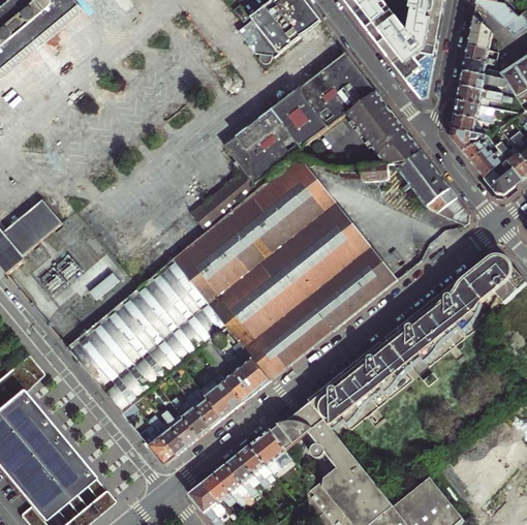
[(0,89),(6,97),(13,90),(22,94),(27,82),(33,85),(26,61),(36,58),(34,51),(49,57),(51,53),(55,55),(62,39),(63,39),(72,31),(73,35),(131,17),(116,0),(12,0),(0,11),(0,89)]
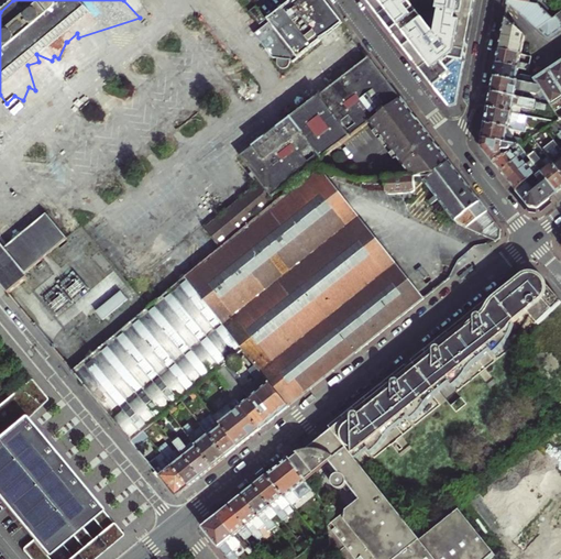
[(290,58),(340,20),(328,3),(325,0),(285,0),(265,15),(267,18),(264,21),(252,30),(271,54),(275,55),(275,58),(276,61),(277,63),(279,64),(282,65),(285,64),(287,62),(287,59),(288,56),(290,58)]
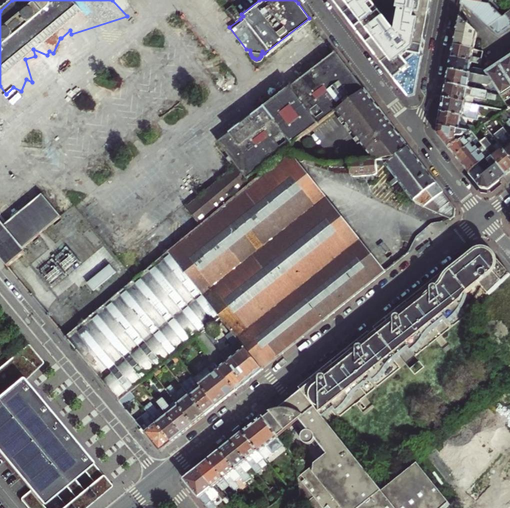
[(334,0),(385,67),(405,93),(412,91),(420,53),(428,11),(429,0),(334,0)]
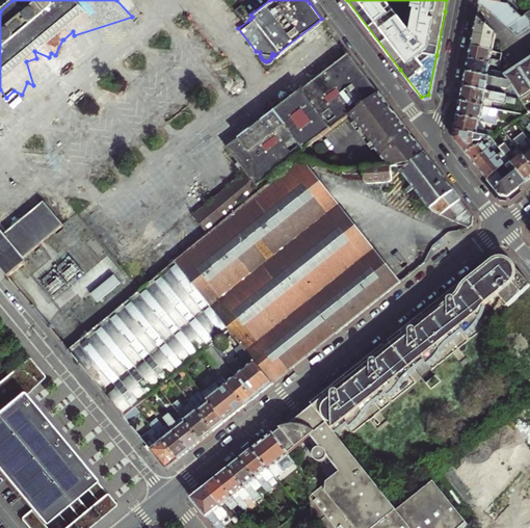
[(506,3),(493,0),(478,0),(477,2),(480,2),(515,33),(517,33),(529,24),(529,54),(503,73),(507,79),(507,80),(527,110),(529,108),(529,107),(529,7),(527,9),(522,14),(517,9),(507,3),(506,3)]
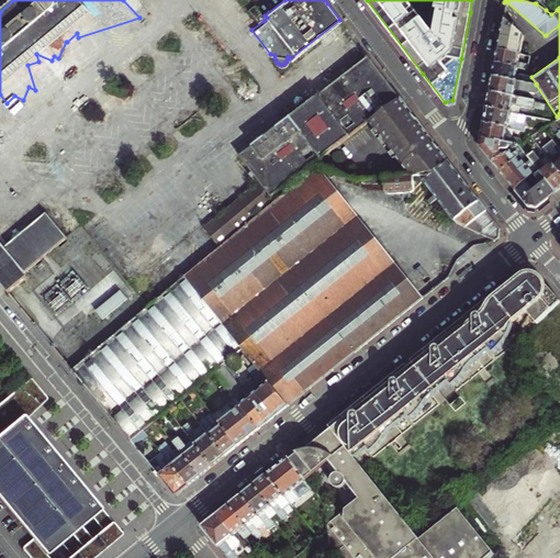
[(257,21),(264,15),(253,2),(247,8),(257,21)]
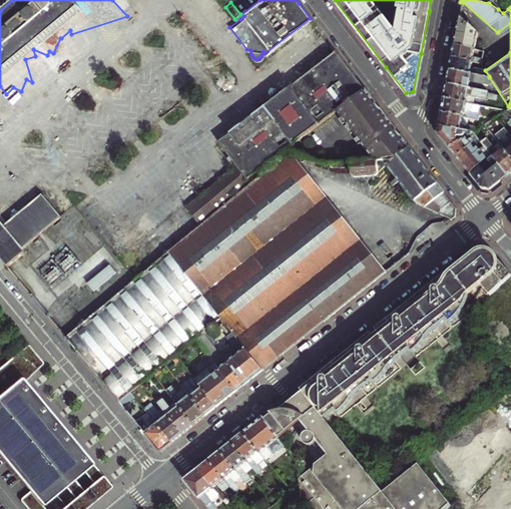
[(504,4),(498,9),(503,13),(508,9),(505,6),(504,4)]
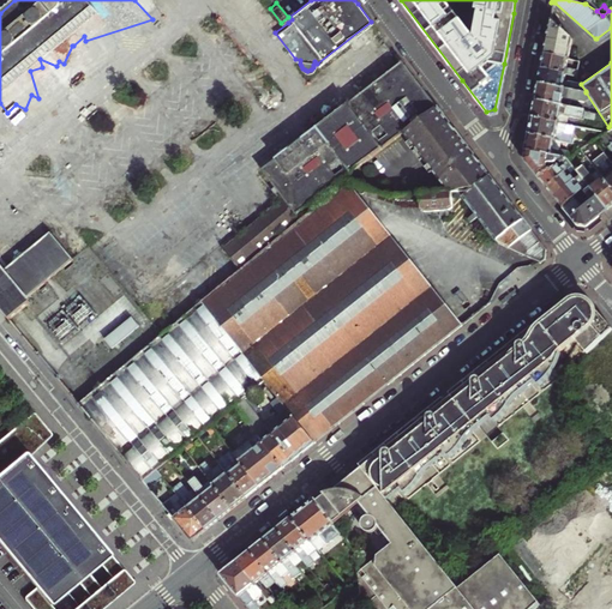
[(546,28),(545,38),(569,43),(570,37),(549,17),(546,28)]
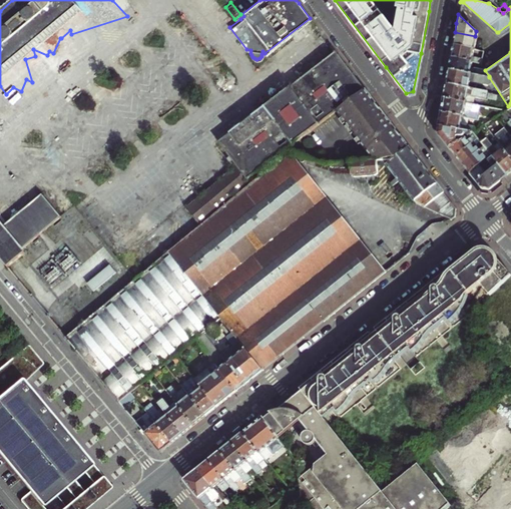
[(453,38),(452,44),(472,47),(473,41),(475,36),(455,32),(453,38)]
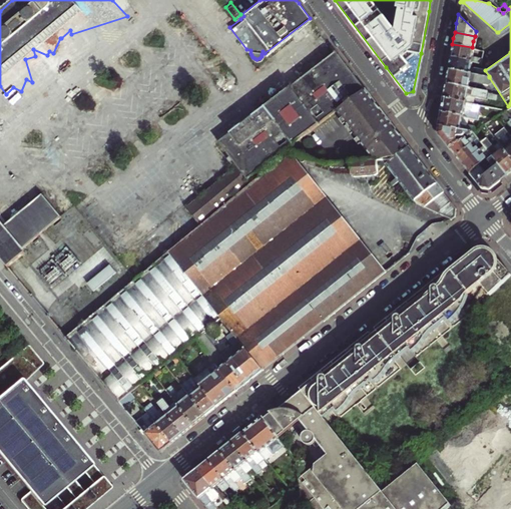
[(451,50),(450,56),(470,60),(480,62),(481,57),(473,55),(471,56),(472,47),(452,44),(451,50)]
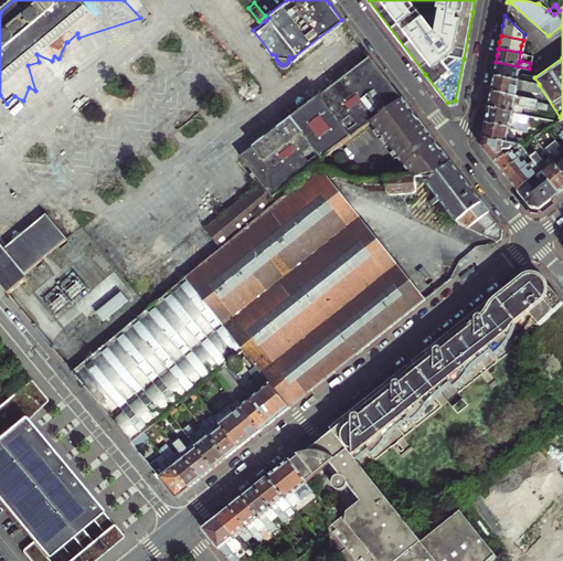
[(201,226),(215,242),(219,246),(286,189),(284,186),(369,119),(400,95),(368,53),(237,155),(257,180),(201,226)]
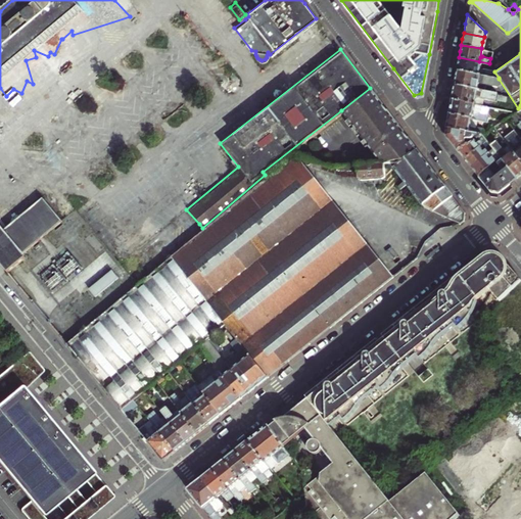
[(458,63),(457,69),(486,76),(499,78),(494,72),(493,71),(482,68),(478,69),(479,61),(459,57),(458,63)]
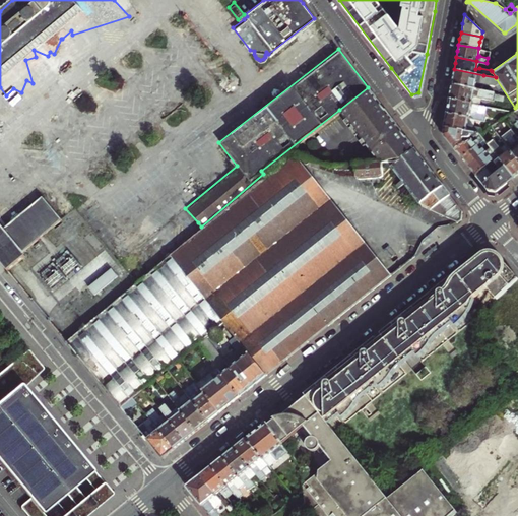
[(452,76),(451,83),(494,91),(495,83),(482,81),(483,75),(454,69),(452,76)]
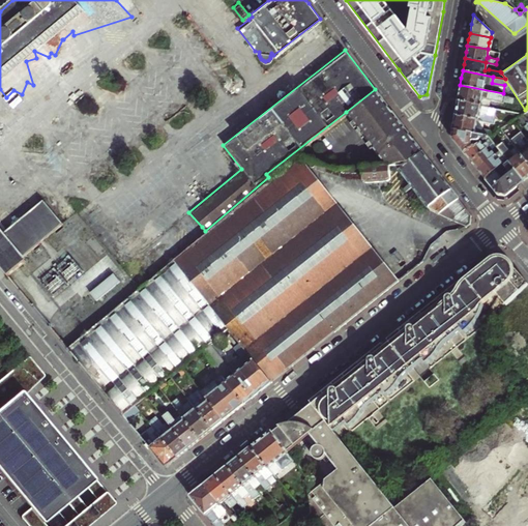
[(505,79),(493,77),(492,83),(504,85),(505,80),(505,79)]
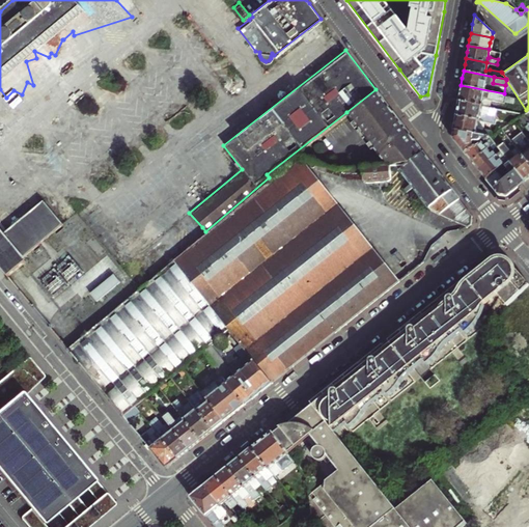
[(460,92),(457,101),(488,106),(490,99),(502,101),(504,93),(461,85),(460,92)]
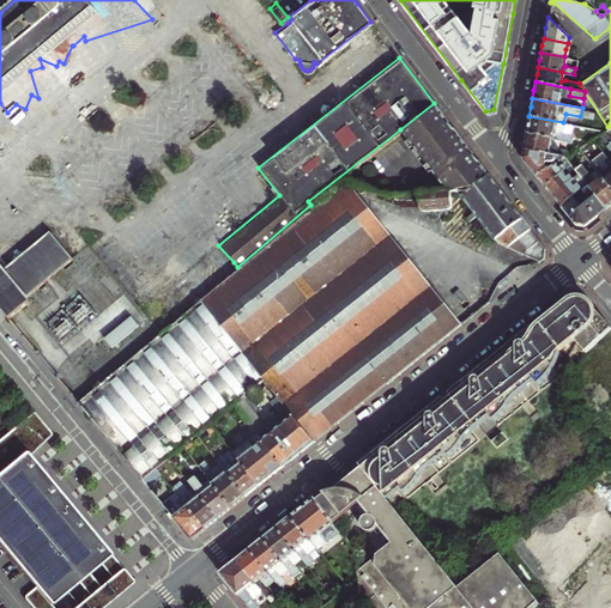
[(460,188),(471,187),(488,174),(473,153),(451,123),(434,103),(400,129),(446,189),(460,188)]
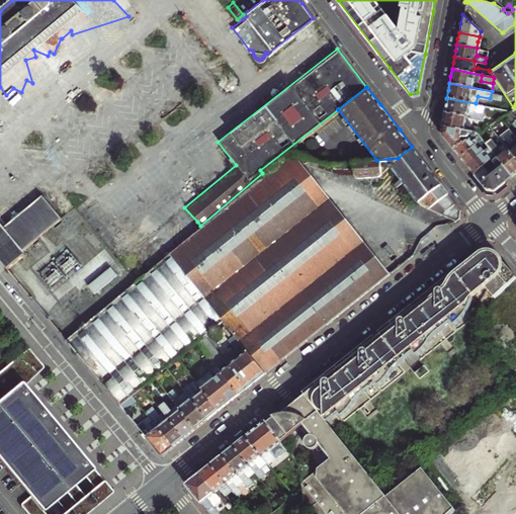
[(445,104),(444,112),(473,117),(482,118),(483,114),(481,111),(482,104),(476,103),(446,98),(445,104)]
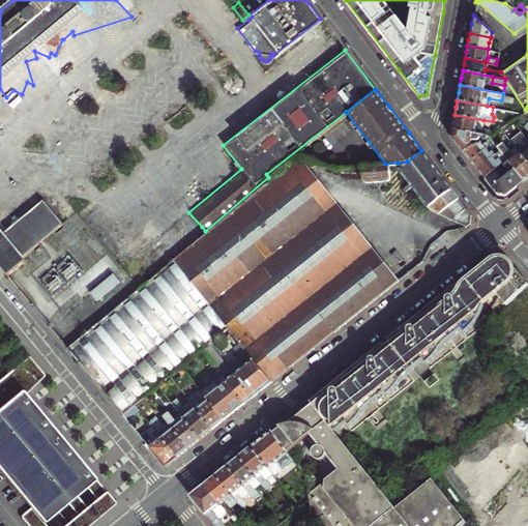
[(527,136),(526,138),(527,139),(527,118),(523,111),(517,115),(527,130),(527,136)]
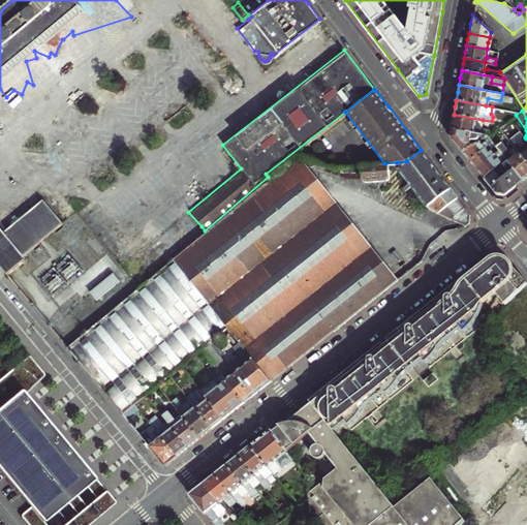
[(452,121),(451,128),(486,134),(490,131),(490,130),(489,128),(482,126),(483,120),(454,115),(452,121)]
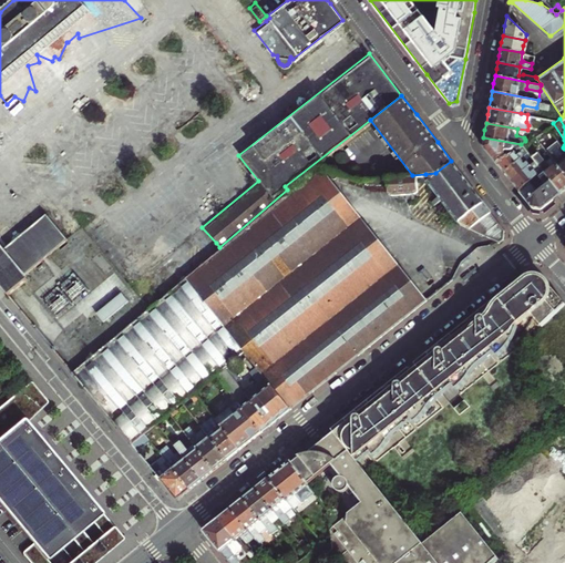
[(489,153),(495,162),(502,156),(500,153),(502,147),(507,149),(510,152),(521,144),(483,137),(482,145),(489,153)]
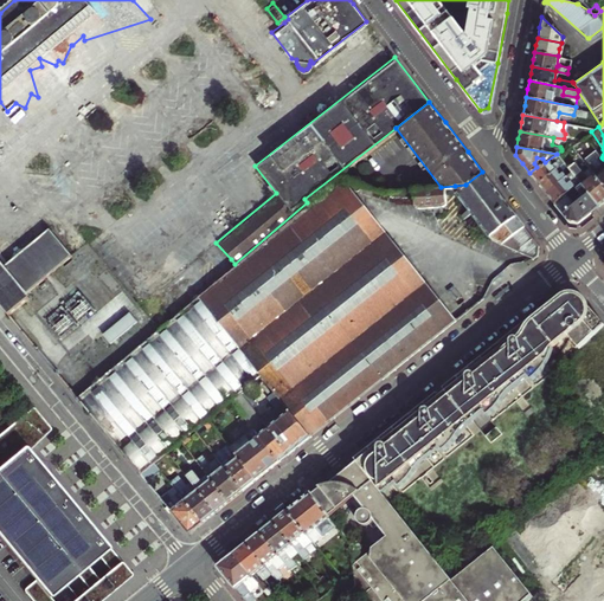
[(588,166),(603,186),(603,159),(602,157),(593,147),(580,156),(588,166)]
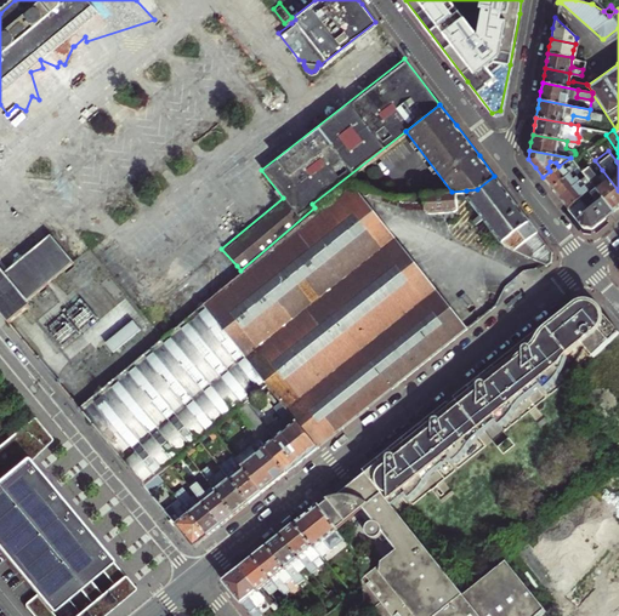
[(547,182),(551,187),(578,165),(571,158),(558,166),(550,171),(543,177),(547,182)]
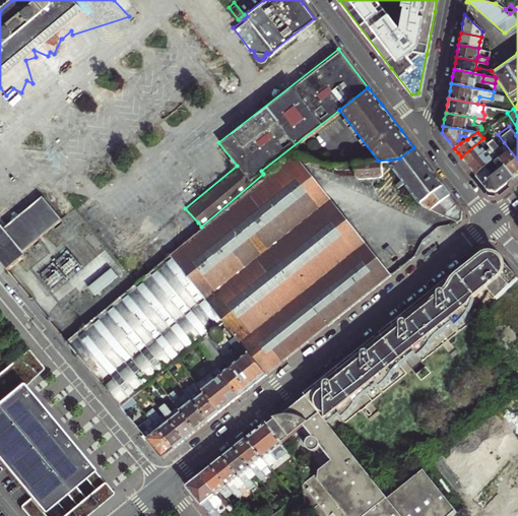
[(497,154),(512,175),(517,170),(517,159),(504,142),(499,146),(492,137),(486,141),(490,146),(497,154)]
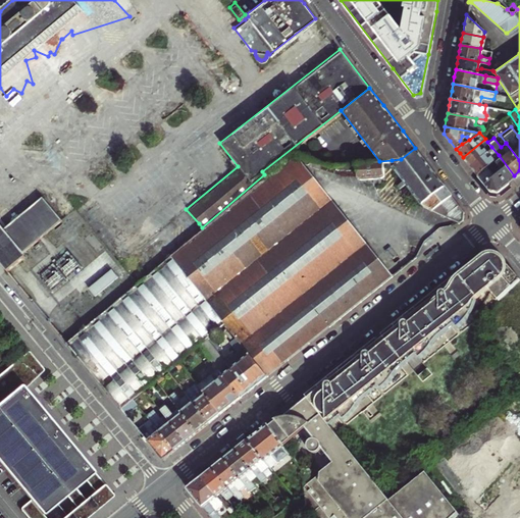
[(466,161),(469,165),(491,147),(487,142),(485,139),(463,157),(466,161)]
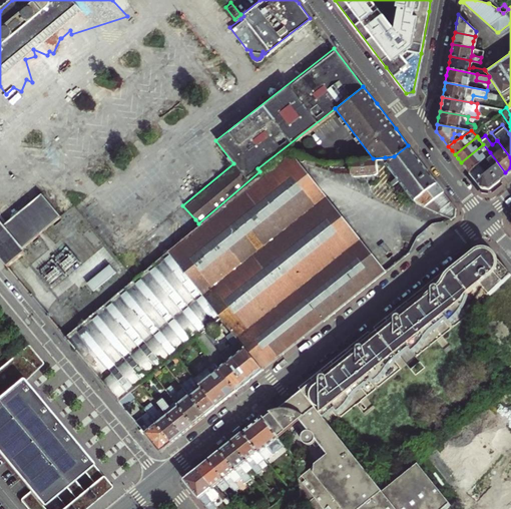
[(465,166),(468,170),(490,152),(483,144),(461,162),(465,166)]
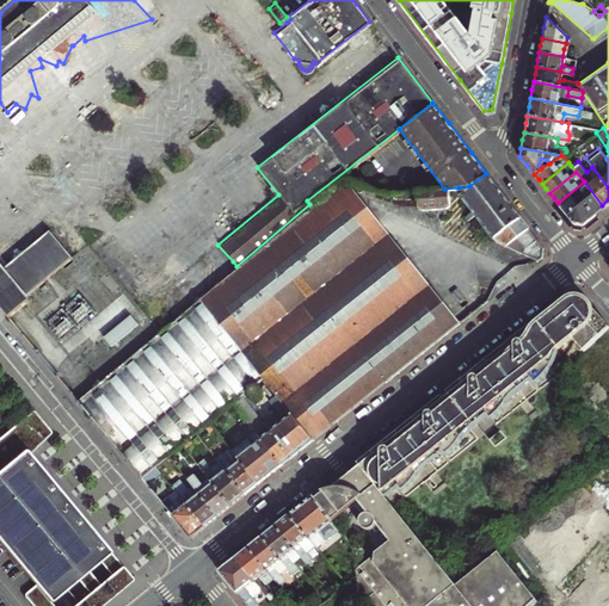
[(505,197),(486,173),(469,186),(460,193),(494,239),(536,258),(541,254),(541,243),(505,197)]
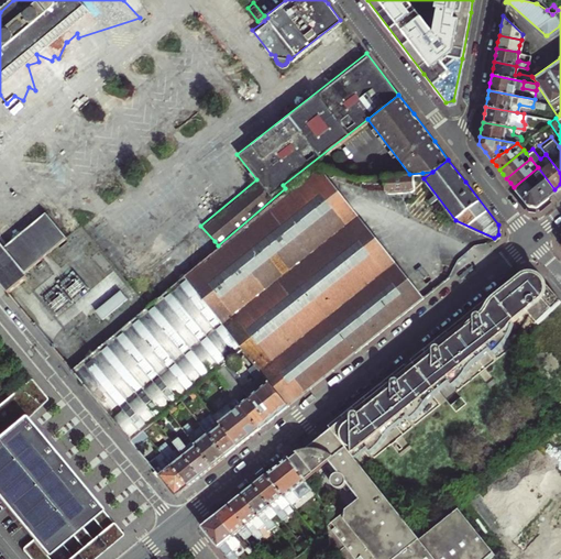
[(554,189),(538,167),(514,187),(523,197),(527,203),(536,205),(554,189)]
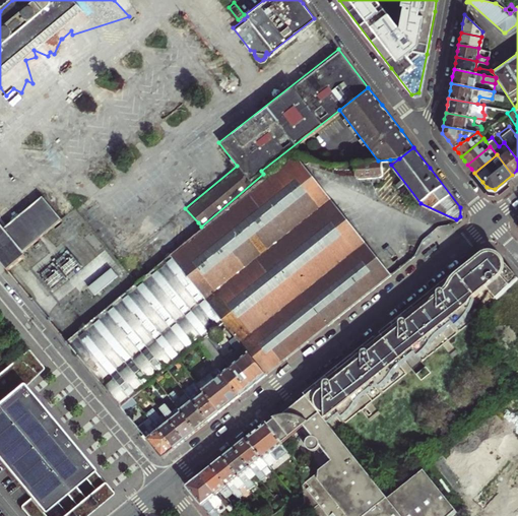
[(204,299),(324,203),(285,156),(263,174),(201,227),(171,251),(168,253),(204,299)]
